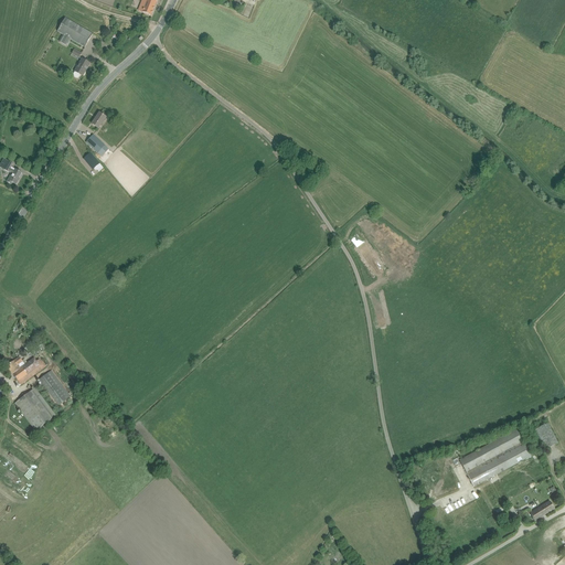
[(145,0),(147,1),(142,12),(151,16),(157,0),(145,0)]
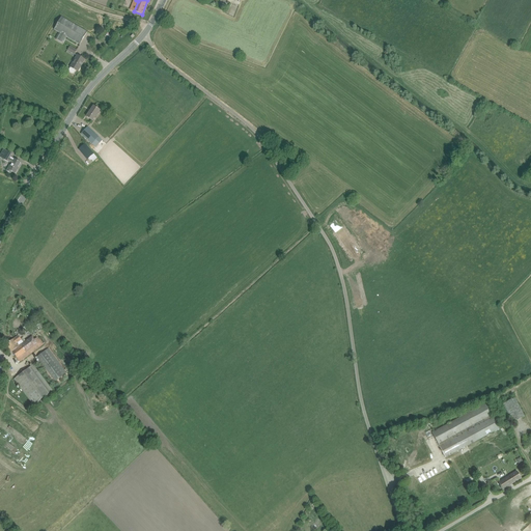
[(57,39),(63,43),(66,36),(80,45),(87,32),(61,17),(54,29),(60,33),(57,39)]
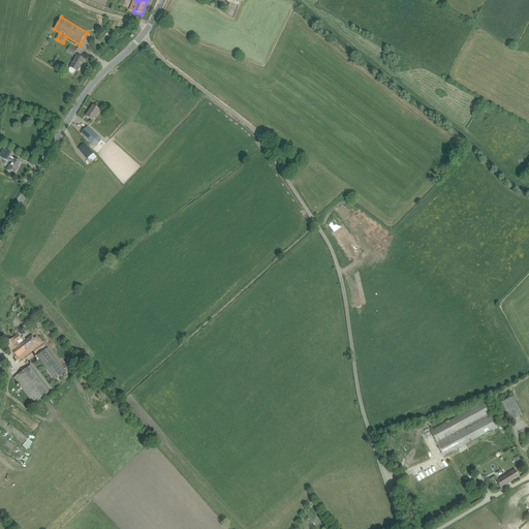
[(73,73),(74,70),(78,71),(85,60),(76,55),(68,70),(73,73)]
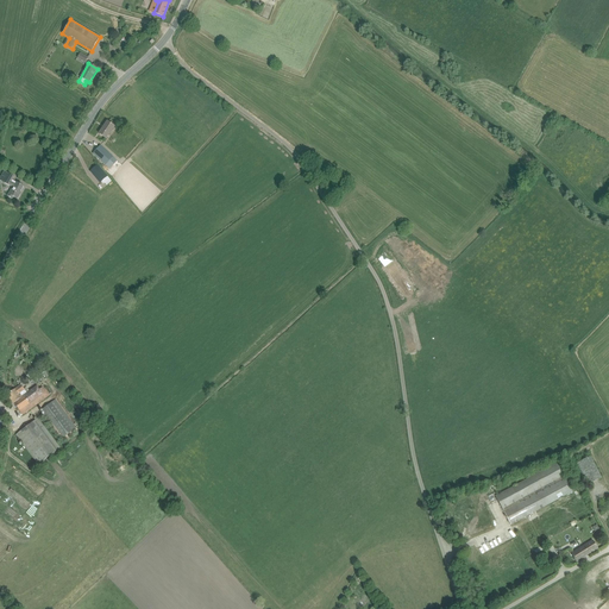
[(115,126),(112,125),(107,121),(99,133),(107,139),(115,126)]
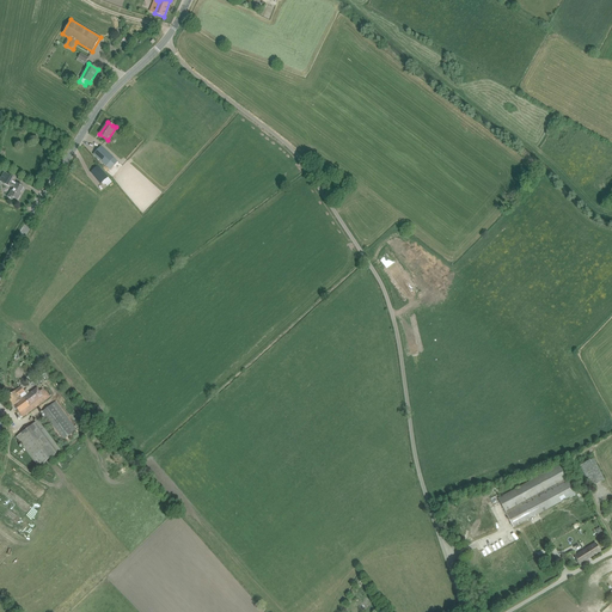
[(93,154),(106,166),(110,170),(117,161),(114,158),(101,146),(93,154)]
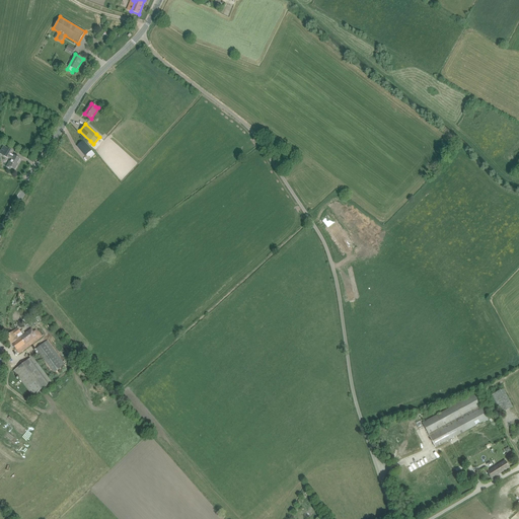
[(77,146),(80,150),(85,154),(86,154),(90,159),(95,154),(90,149),(83,141),(77,146)]
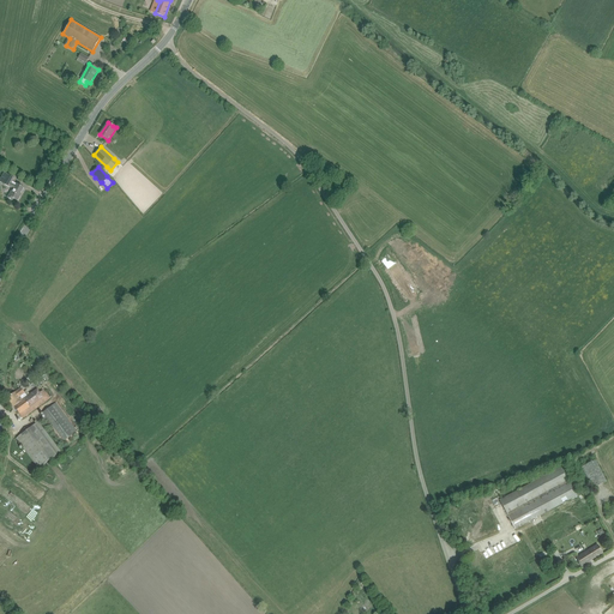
[(24,188),(19,185),(17,184),(16,186),(12,184),(14,179),(4,173),(0,179),(0,181),(10,187),(12,188),(7,198),(13,200),(14,198),(18,200),(20,197),(19,196),(24,188)]
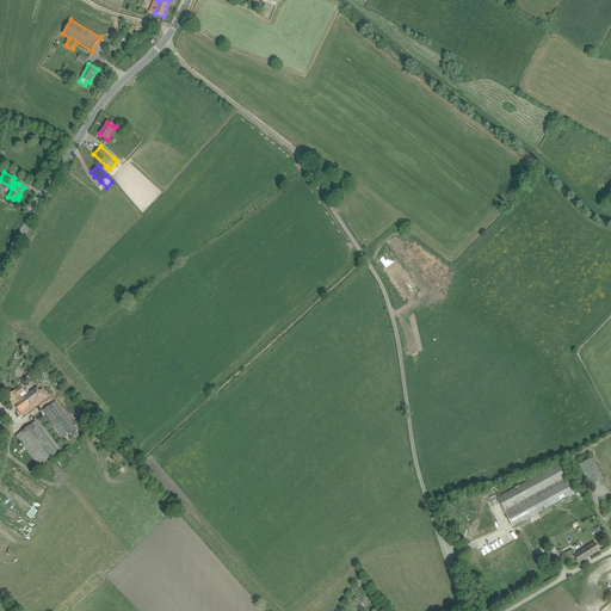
[(392,287),(394,294),(401,291),(399,284),(392,287)]
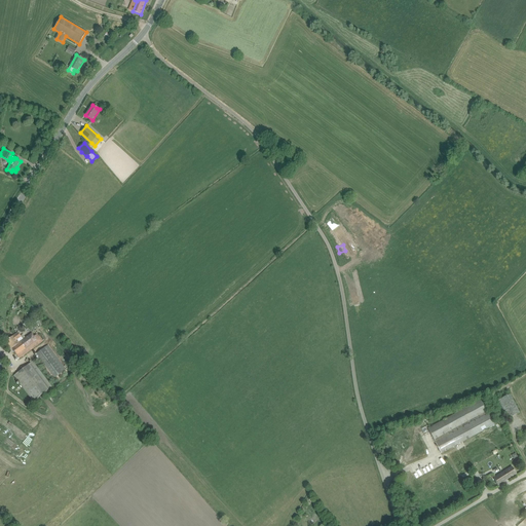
[(28,332),(46,320),(42,314),(28,325),(27,323),(24,325),(25,327),(24,327),(28,332)]
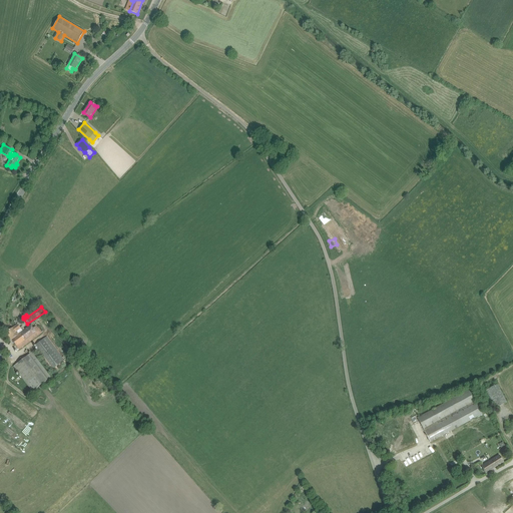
[(19,350),(23,347),(43,333),(37,325),(34,328),(32,326),(18,335),(16,332),(21,329),(18,324),(17,325),(6,333),(12,340),(19,350)]
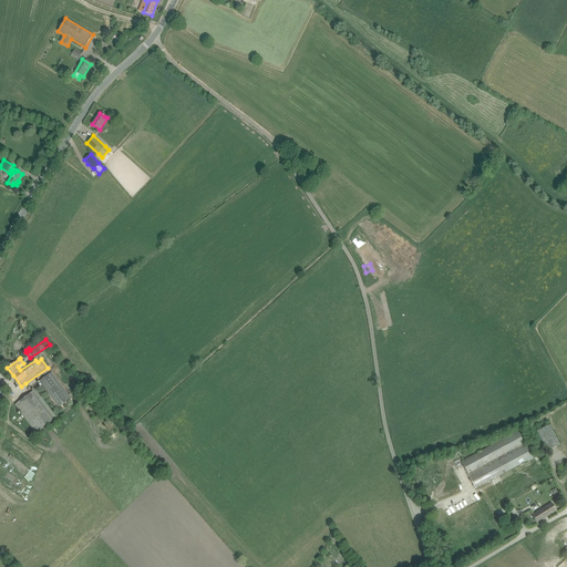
[(59,408),(71,399),(71,398),(51,372),(40,381),(59,408)]
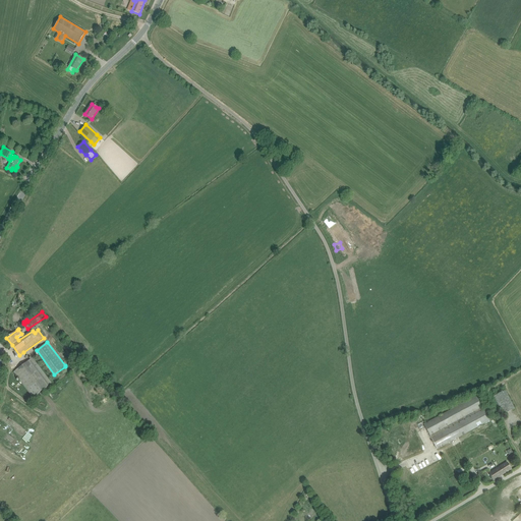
[(33,398),(37,395),(52,384),(33,358),(14,372),(33,398)]
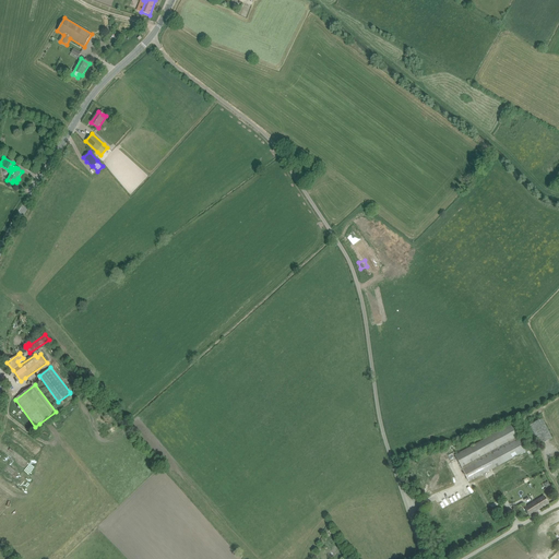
[(552,439),(549,433),(542,419),(530,426),(540,444),(552,439)]
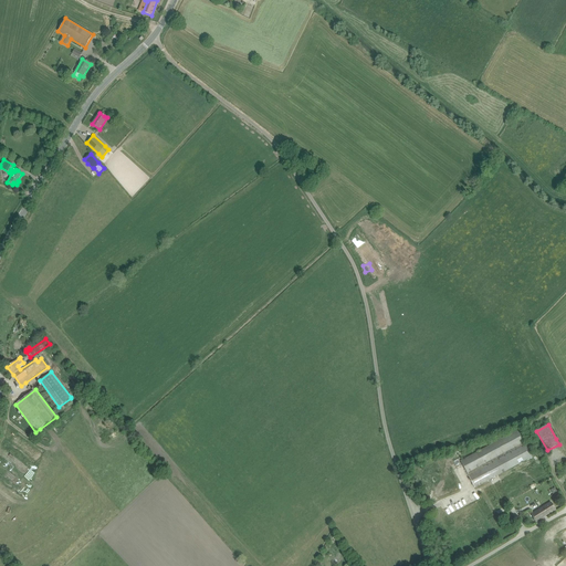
[(498,475),(533,458),(517,430),(460,461),(475,488),(498,475)]
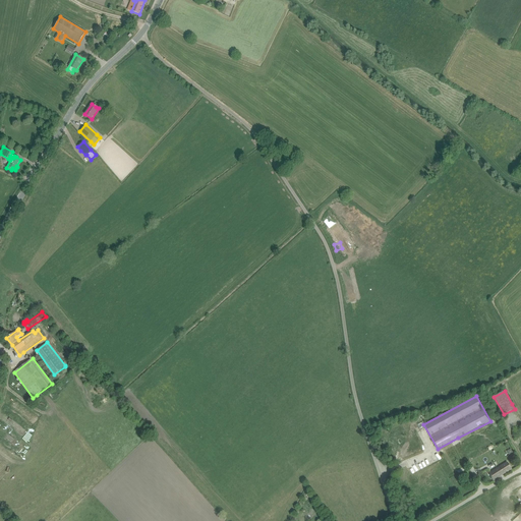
[(507,462),(488,474),(494,481),(512,469),(507,462)]
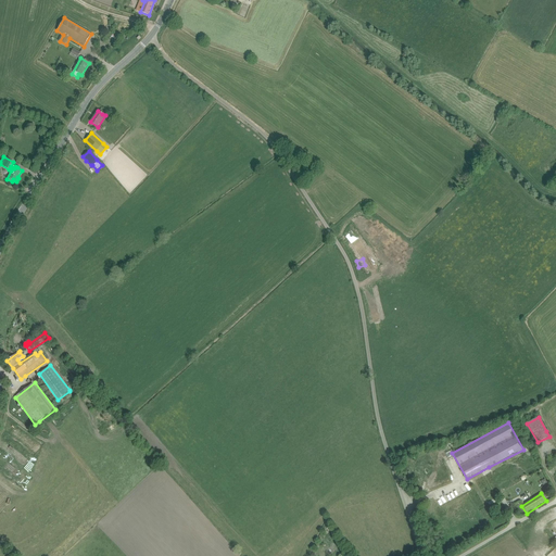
[(326,545),(320,550),(325,555),(330,551),(326,545)]
